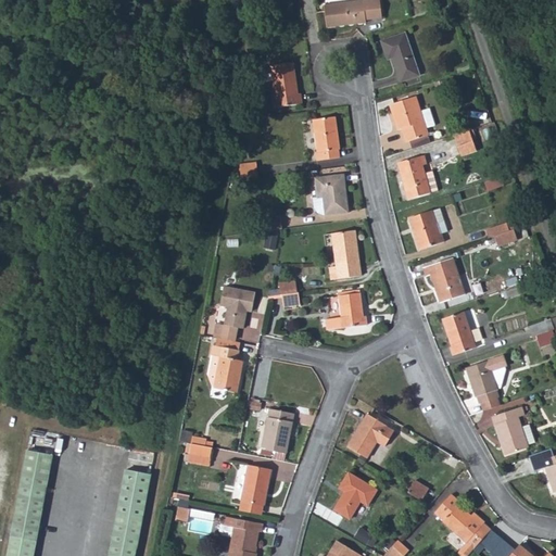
[(380,0),(355,0),(327,3),(329,25),(368,21),(368,17),(383,16),(380,0)]
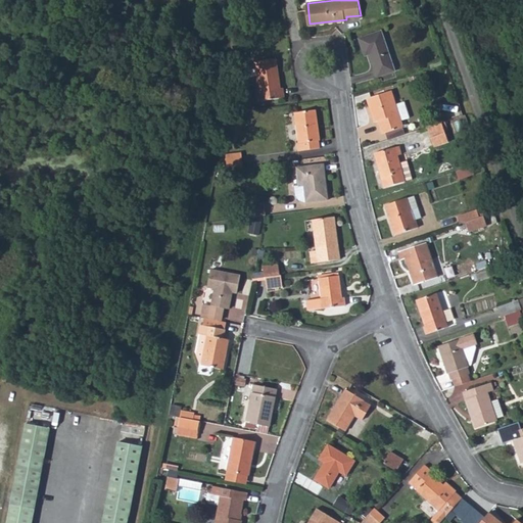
[(382,31),(361,38),(366,54),(374,52),(376,57),(373,58),(379,75),(395,69),(382,31)]
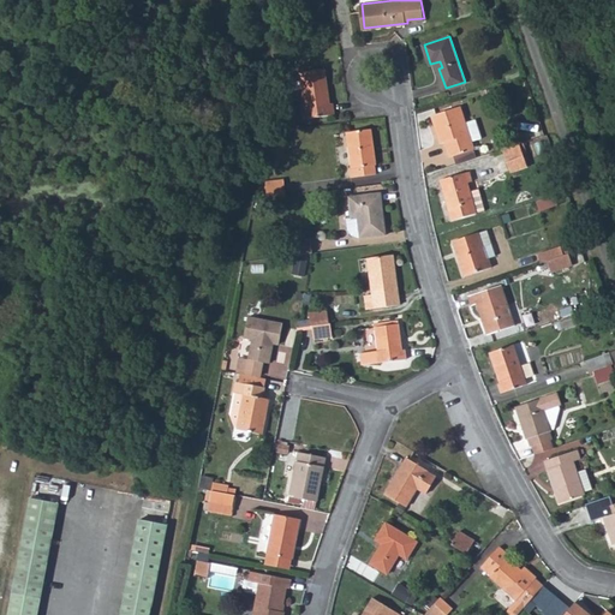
[(329,105),(328,94),(326,69),(300,72),(308,118),(335,114),(334,103),(329,105)]
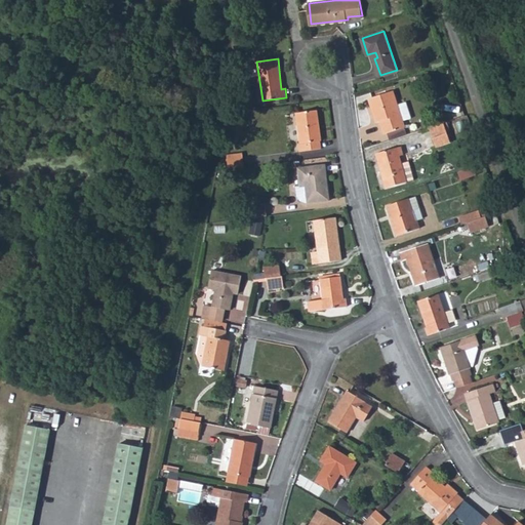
[(395,91),(369,99),(376,124),(380,123),(386,136),(408,129),(406,122),(401,107),(395,91)]
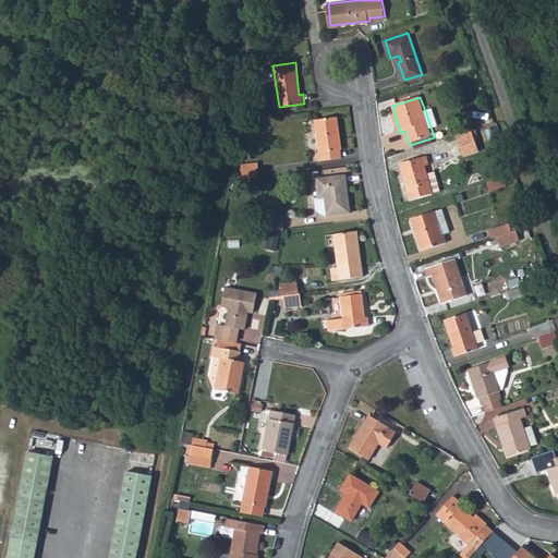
[(434,111),(426,113),(432,130),(438,128),(434,111)]
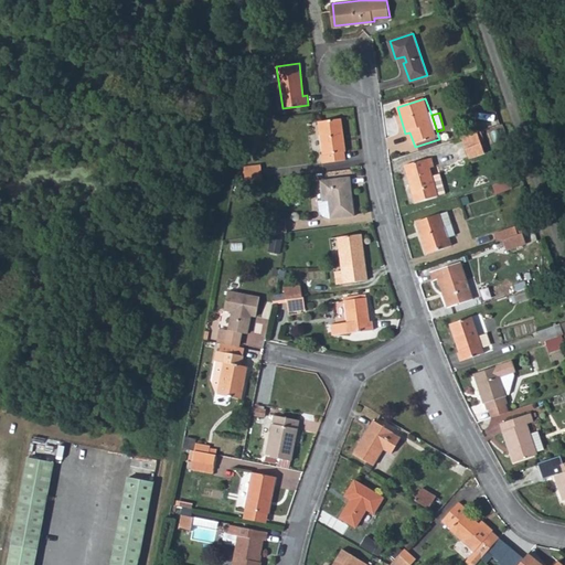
[(343,118),(321,120),(326,155),(323,155),(323,162),(347,159),(347,151),(348,151),(343,118)]
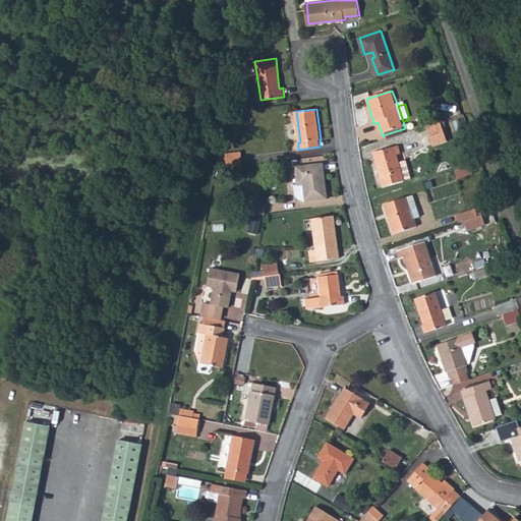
[(451,138),(445,119),(427,125),(433,146),(451,138)]
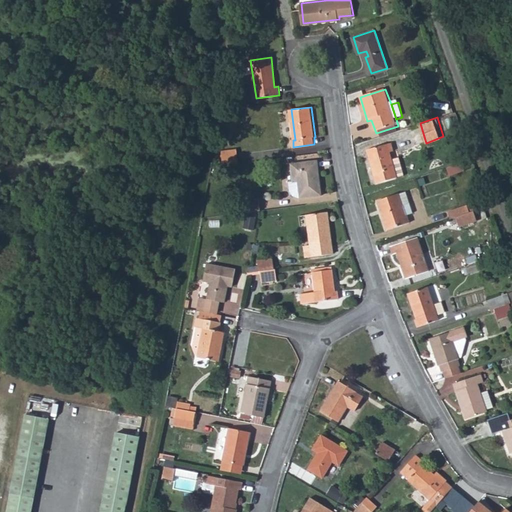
[(392,142),(368,149),(377,183),(405,175),(400,157),(392,159),(390,152),(394,151),(392,142)]
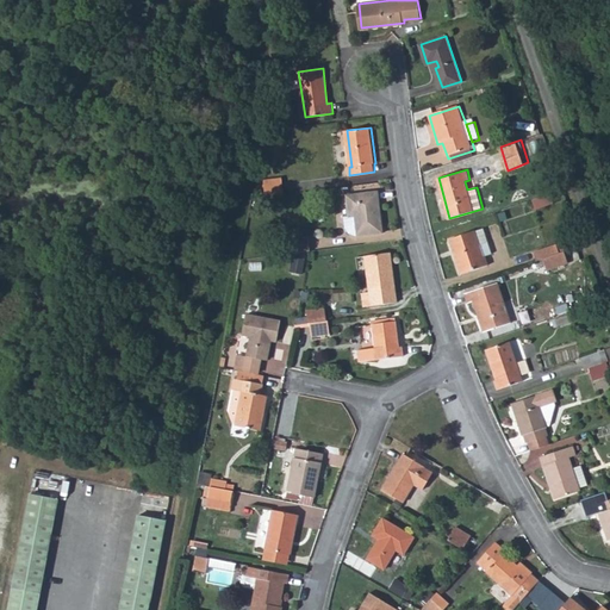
[(284,182),(265,185),(267,197),(285,194),(284,182)]
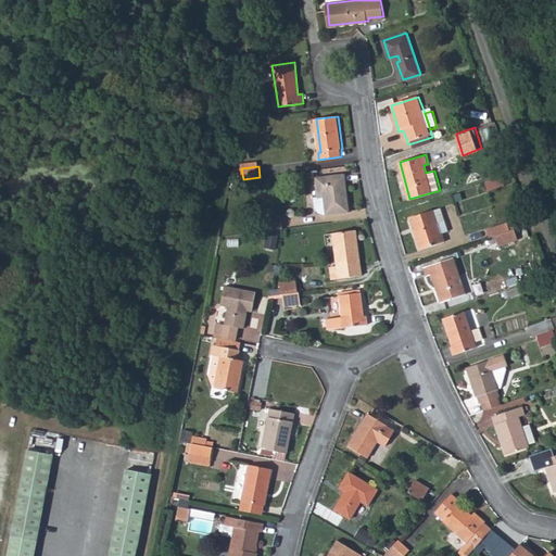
[(319,196),(316,196),(318,212),(323,216),(349,213),(344,175),(317,178),(319,196)]
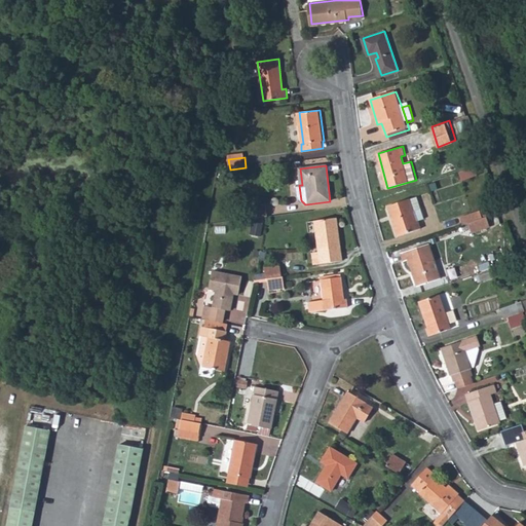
[(457,173),(460,181),(476,176),(474,167),(457,173)]
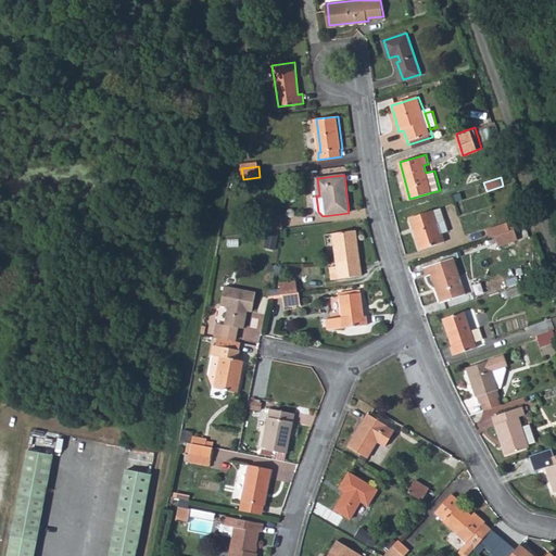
[(478,184),(462,190),(465,199),(481,192),(478,184)]
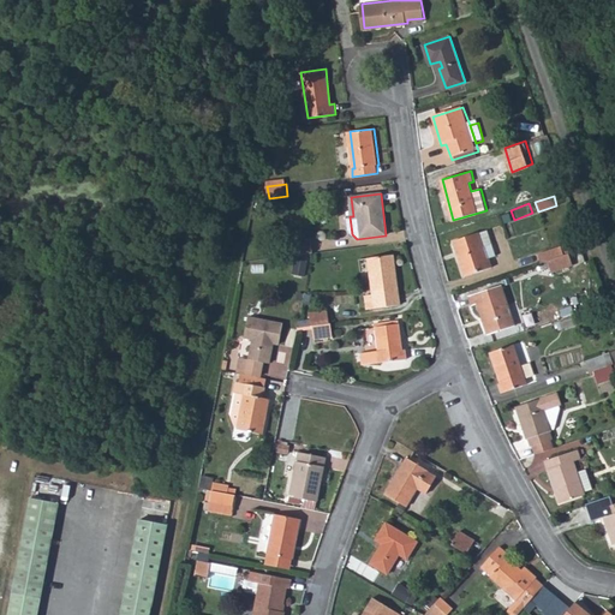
[(488,230),(454,242),(465,276),(493,268),(490,258),(496,256),(488,230)]
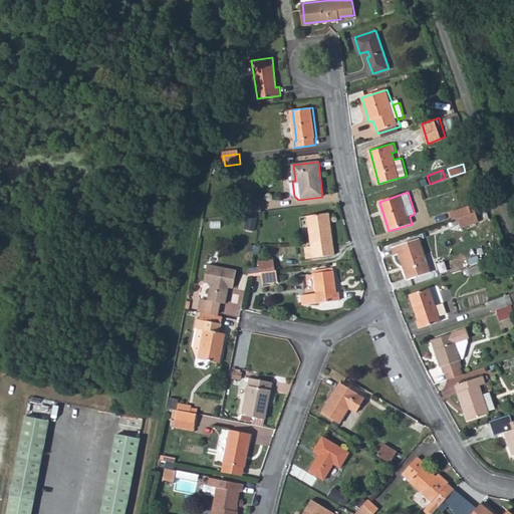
[(246,201),(248,213),(261,212),(259,199),(246,201)]
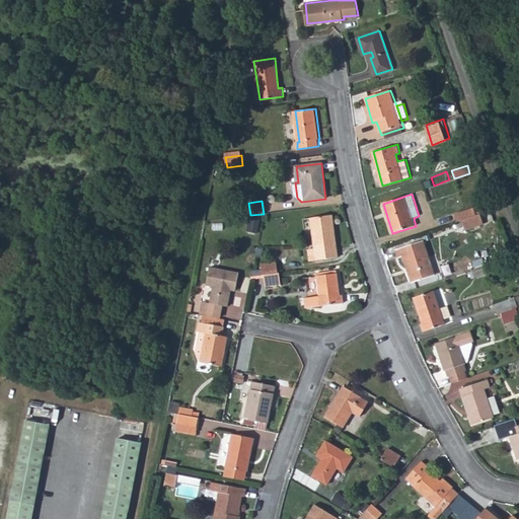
[(455,214),(457,222),(463,220),(480,214),(478,206),(455,214)]
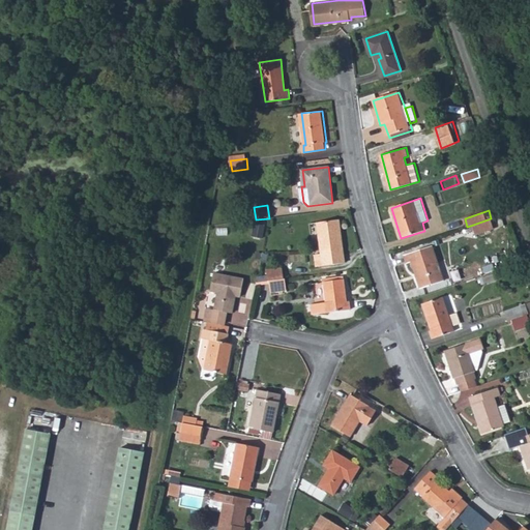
[(491,218),(473,225),(476,234),(495,228),(491,218)]
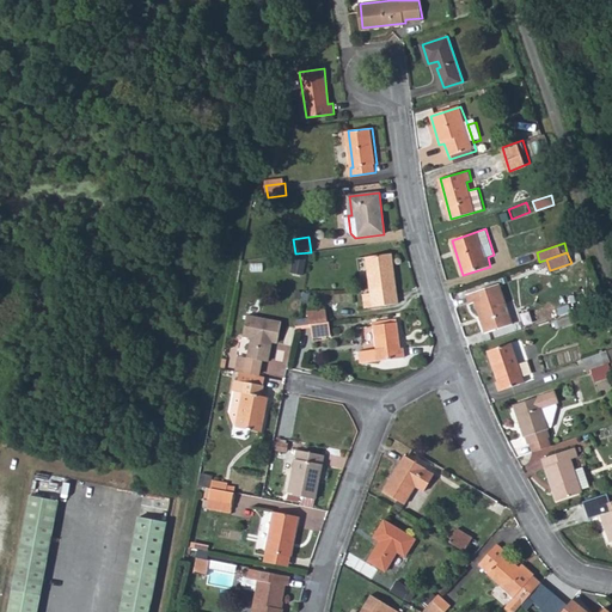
[(373,292),(365,294),(366,308),(398,304),(391,254),(367,257),(373,292)]
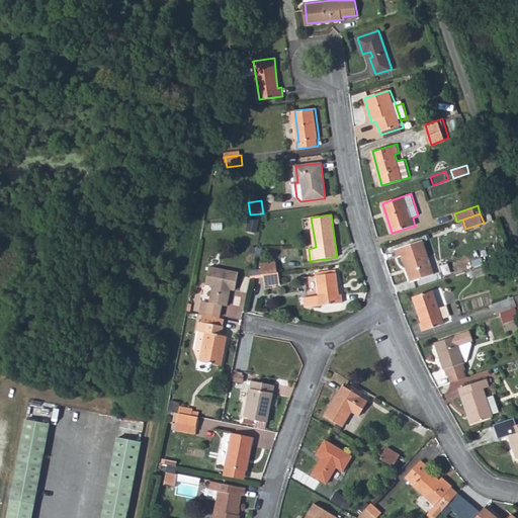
[(250,218),(249,230),(258,231),(258,219),(250,218)]
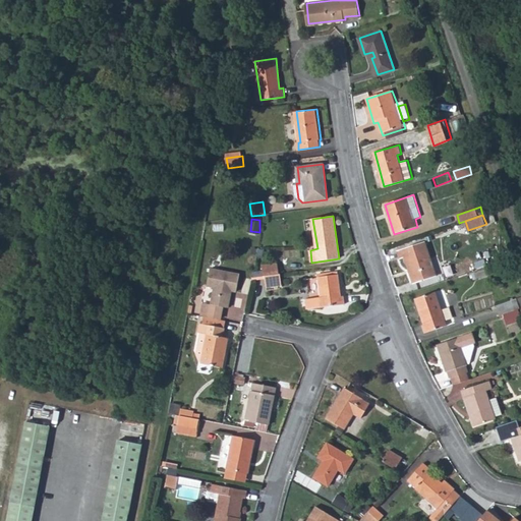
[(432,278),(427,259),(431,258),(425,241),(398,251),(400,259),(406,257),(414,284),(432,278)]
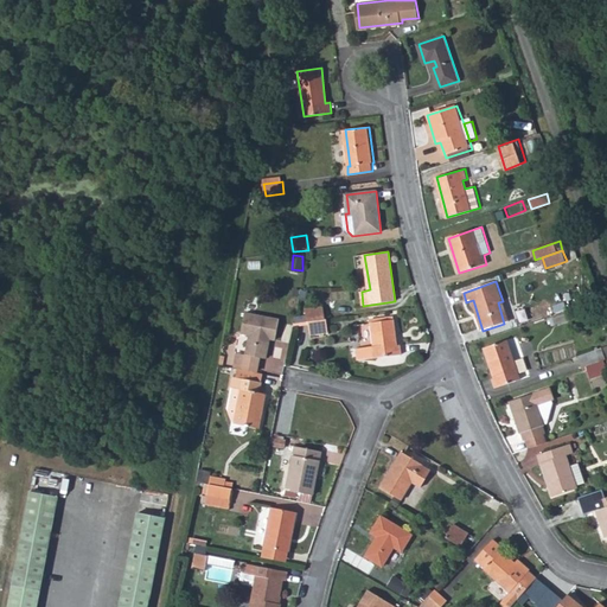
[(503,301),(498,302),(504,324),(510,321),(503,301)]
